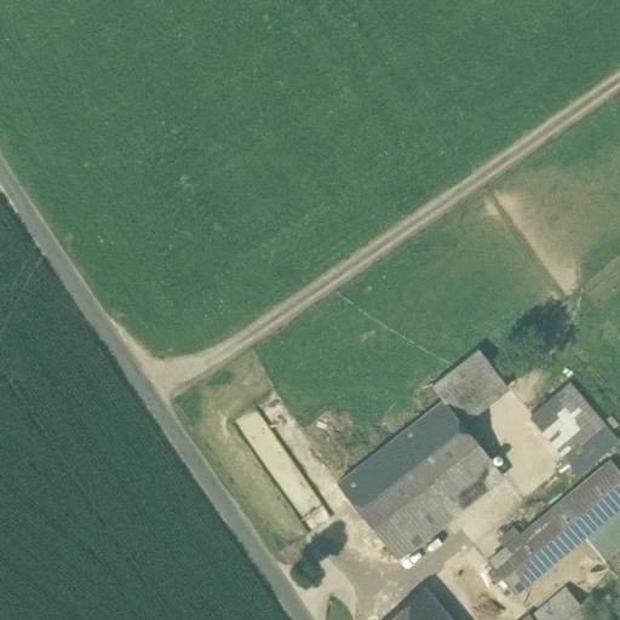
[(478,349),(431,385),(442,400),(443,399),(461,423),(507,386),(478,349)]
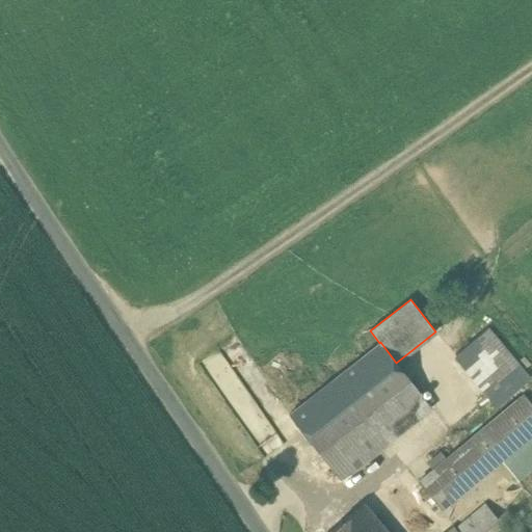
[(487,327),(455,354),(498,405),(530,379),(487,327)]
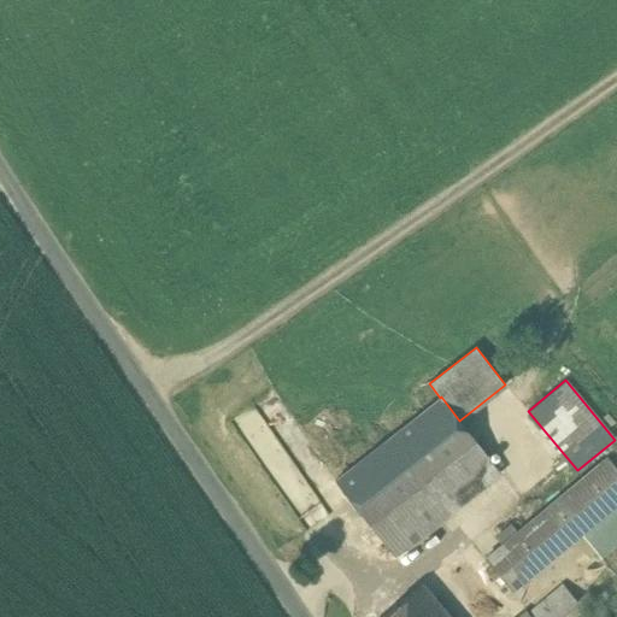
[(440,398),(335,480),(352,501),(371,527),(477,444),(459,421),(441,397),(440,398)]
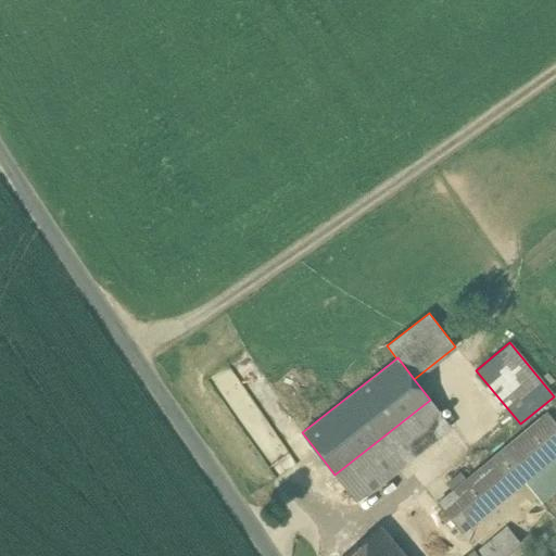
[(430,400),(335,475),(355,501),(451,426),(430,400)]
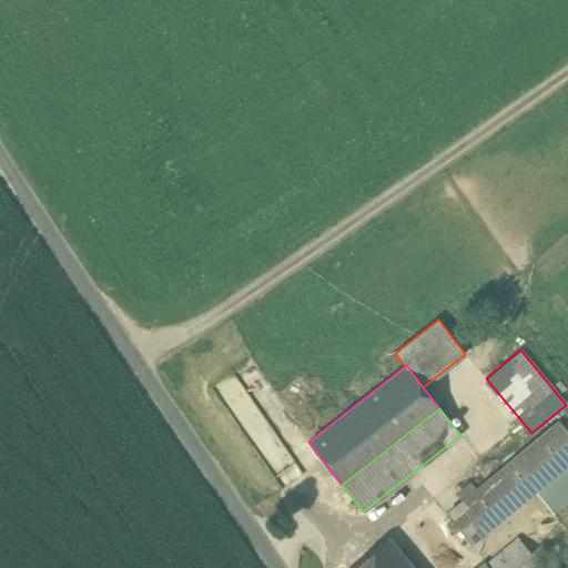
[(567,432),(559,422),(447,515),(472,545),(536,490),(567,464),(567,432)]
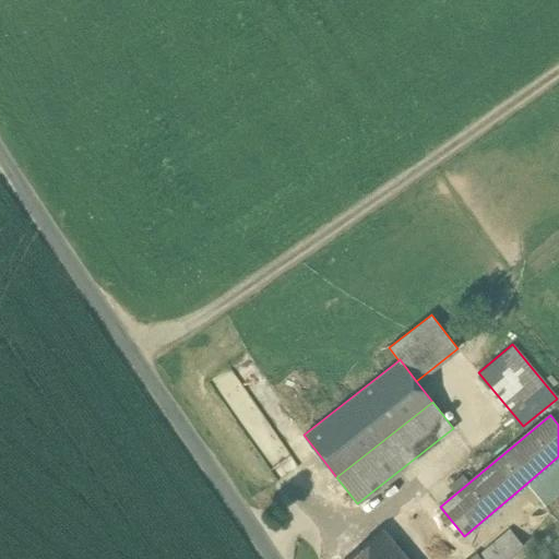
[(546,504),(558,494),(558,456),(527,483),(546,504)]
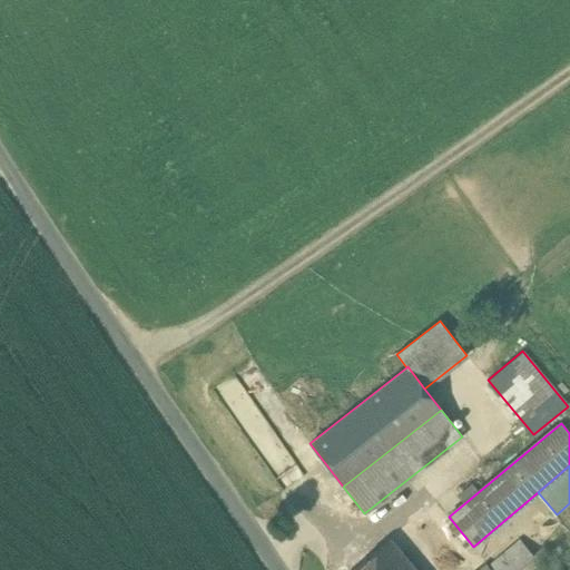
[(415,569),(391,541),(354,569),(415,569)]
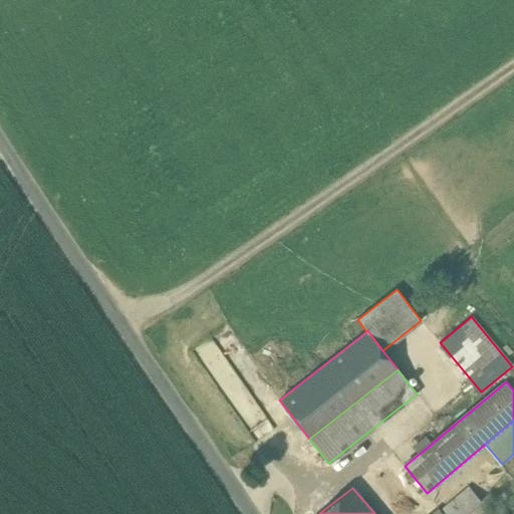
[(470,488),(440,512),(441,513),(468,513),(482,503),(470,488)]
